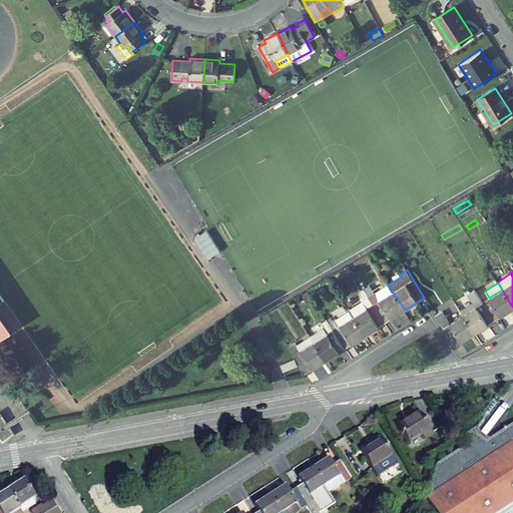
[(366,293),(367,295),(385,323),(405,310),(388,285),(375,293),(372,289),(366,293)]
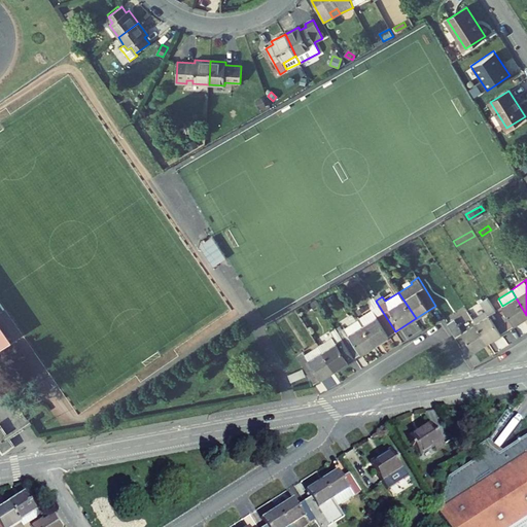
[(489,315),(476,323),(488,342),(507,329),(495,310),(488,297),(481,302),(487,311),(489,315)]
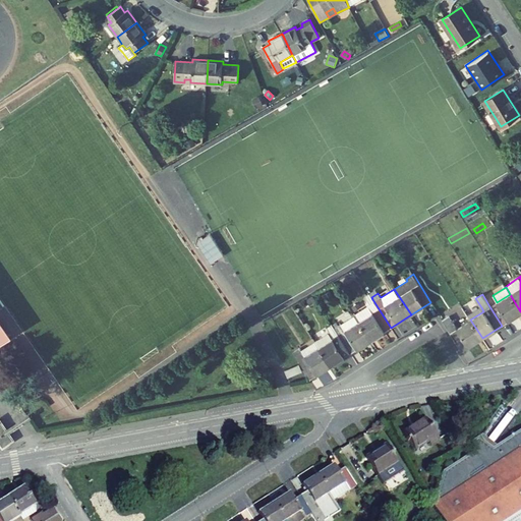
[(497,302),(489,306),(502,326),(520,312),(520,311),(510,294),(497,302)]
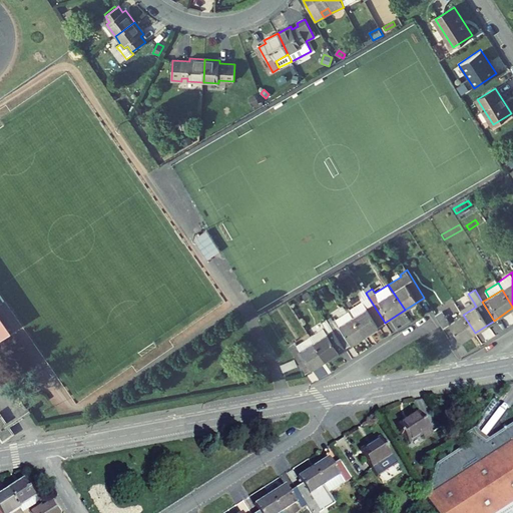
[(365,301),(349,311),(365,335),(385,323),(367,295),(363,298),(365,301)]
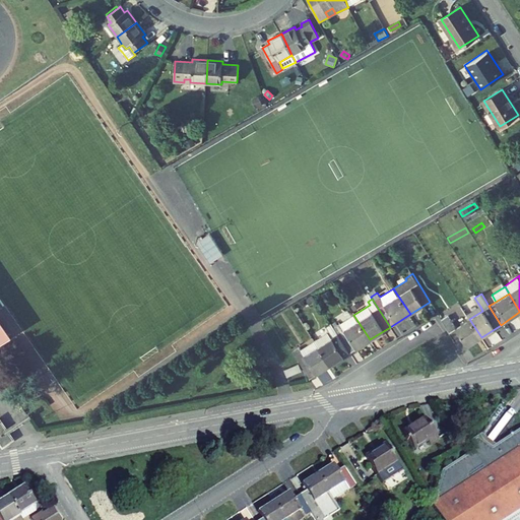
[(466,315),(469,319),(482,311),(480,307),(466,315)]
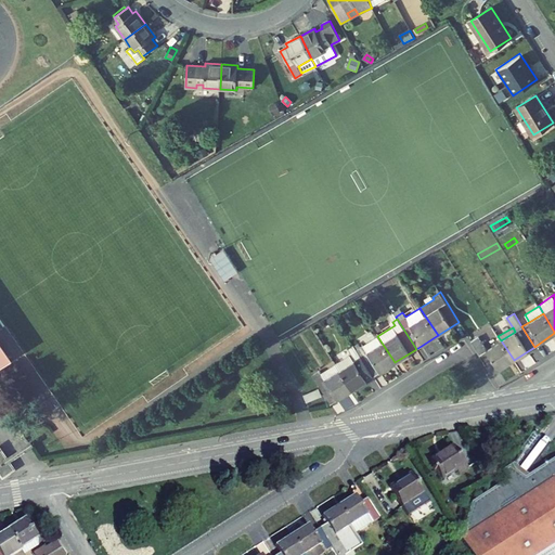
[(377,336),(357,349),(374,376),(395,362),(377,336)]
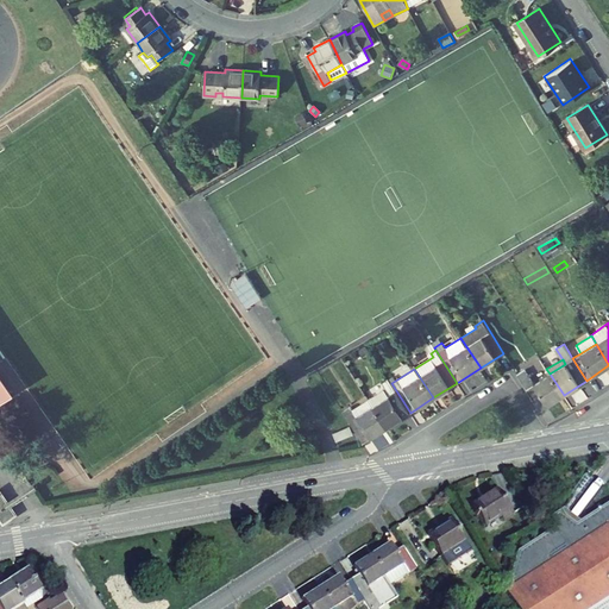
[(534,383),(525,370),(518,374),(540,410),(564,395),(550,374),(534,383)]
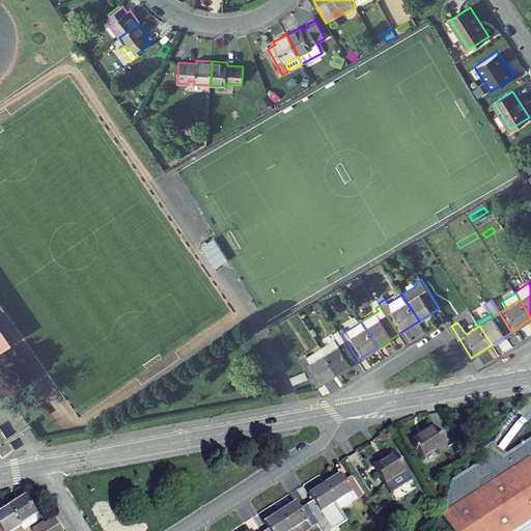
[(0,324),(0,350),(11,341),(0,324)]
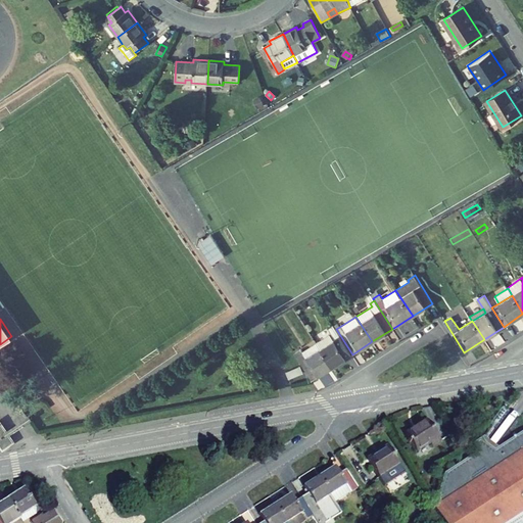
[(320,348),(332,367),(352,354),(336,329),(334,327),(328,330),(330,334),(333,340),(320,348)]
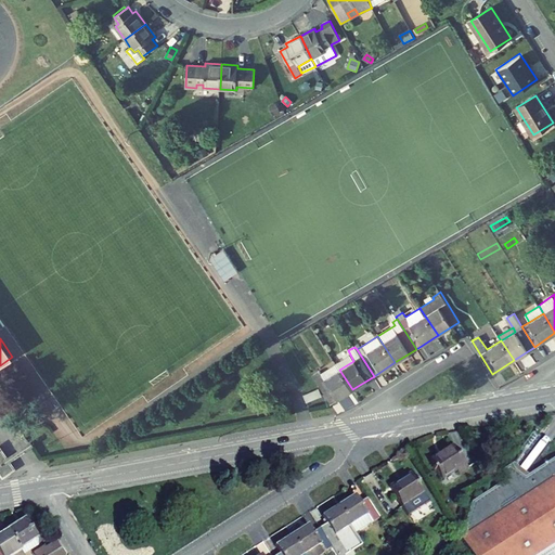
[(339,370),(353,361),(350,355),(336,364),(339,370)]
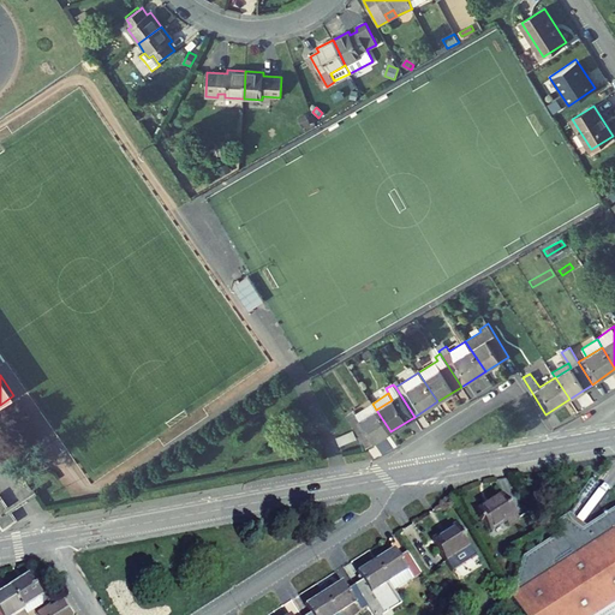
[(376,410),(372,404),(356,413),(360,419),(376,410)]
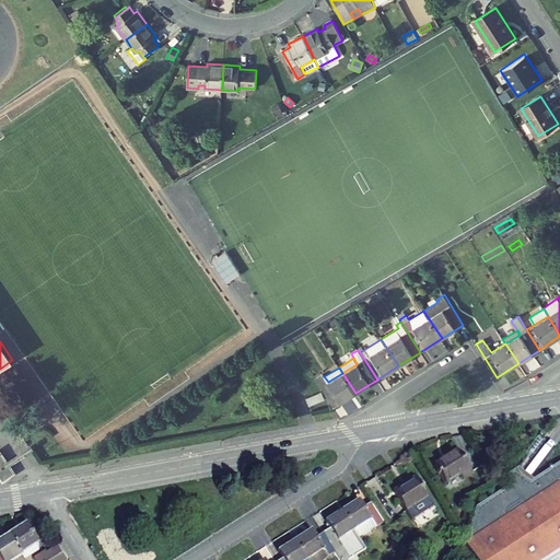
[(328,382),(324,376),(323,374),(315,378),(334,407),(356,393),(342,373),(328,382)]
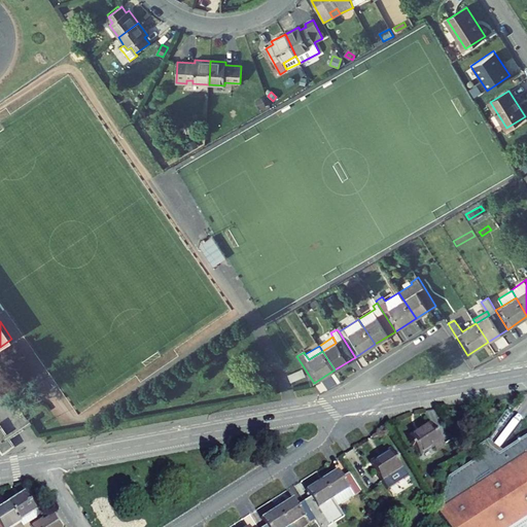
[(435,452),(445,446),(431,424),(409,438),(412,444),(411,445),(412,446),(413,446),(420,456),(432,448),(435,452)]
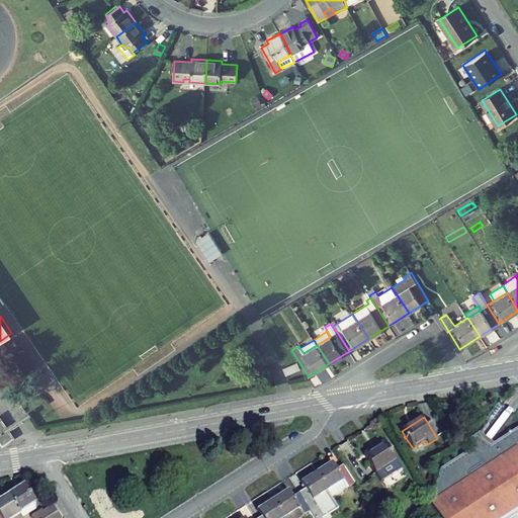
[(0,419),(0,438),(3,444),(13,437),(0,419)]
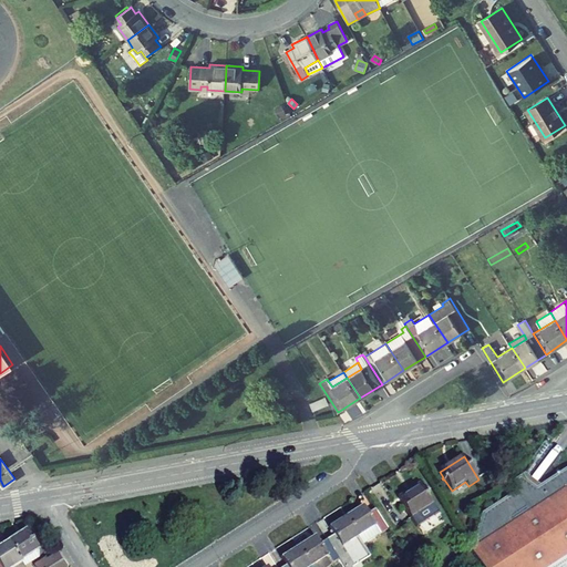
[(482,566),(547,566),(566,555),(566,467),(536,488),(527,481),(523,475),(511,483),(516,492),(482,514),(472,550),(482,566)]
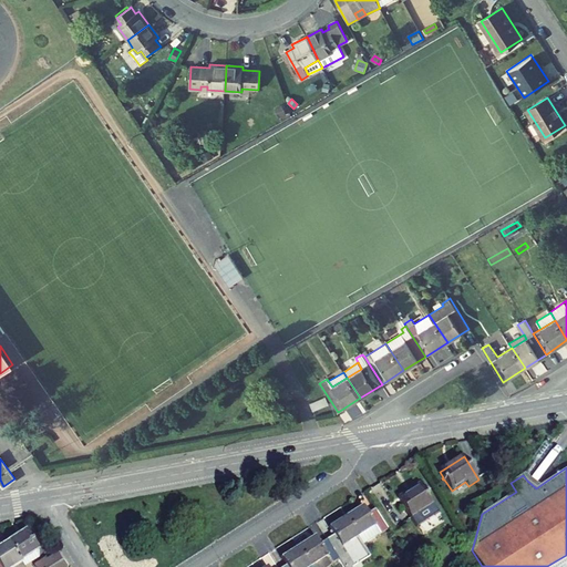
[(400,501),(411,518),(433,504),(420,484),(411,491),(412,493),(400,501)]
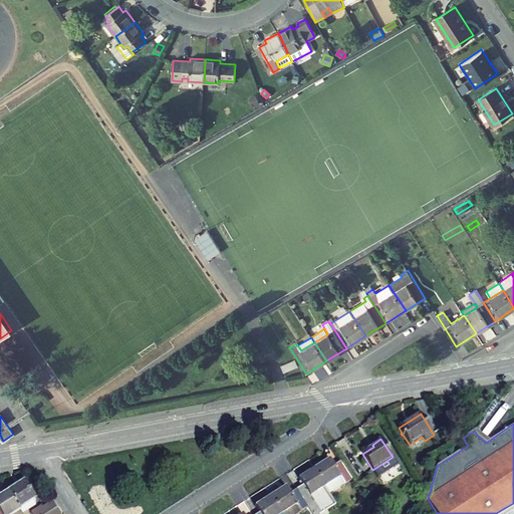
[(372,445),(360,452),(362,454),(373,447),(372,445)]
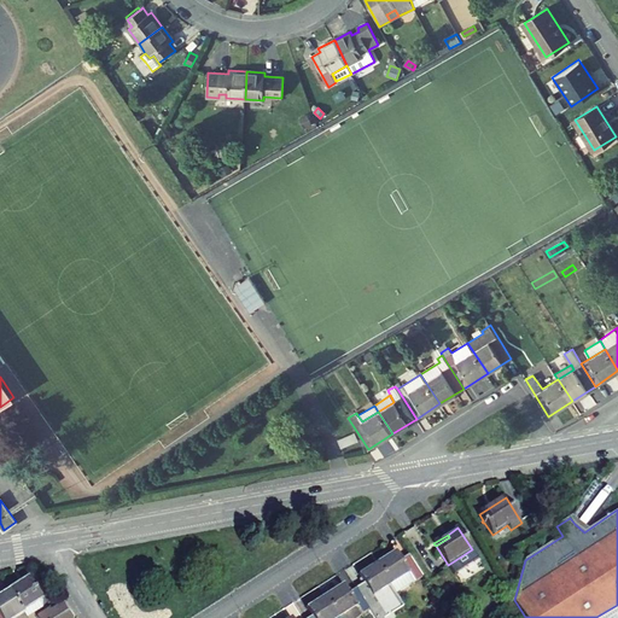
[(414,582),(423,577),(409,555),(401,560),(396,553),(378,564),(390,584),(408,573),(414,582)]
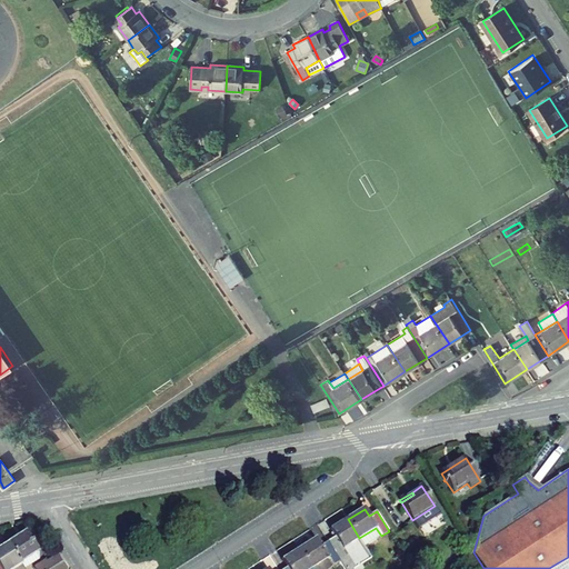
[(342,548),(359,538),(348,519),(330,530),(335,537),(328,542),(345,568),(353,568),(356,568),(342,548)]
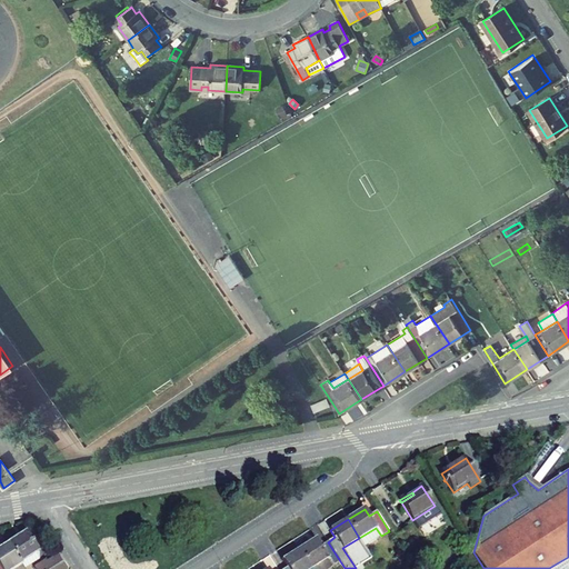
[(365,547),(381,536),(376,528),(359,538),(365,547)]
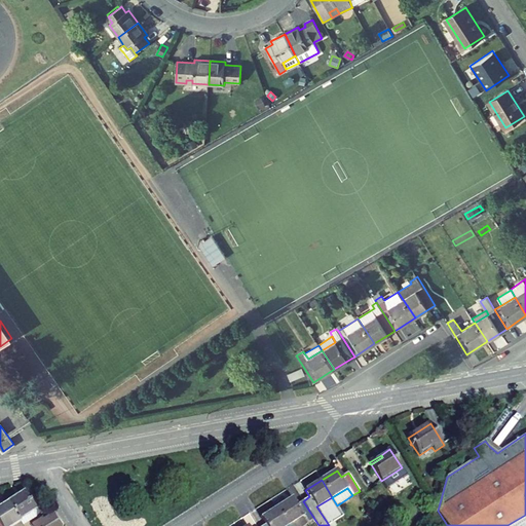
[(7,503),(19,521),(35,511),(24,493),(7,503)]
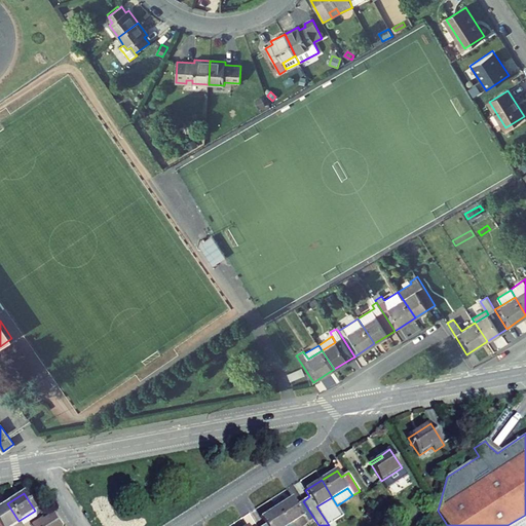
[(318,525),(303,501),(297,504),(293,498),(276,509),(288,525),(303,525),(307,524),(308,525),(318,525)]
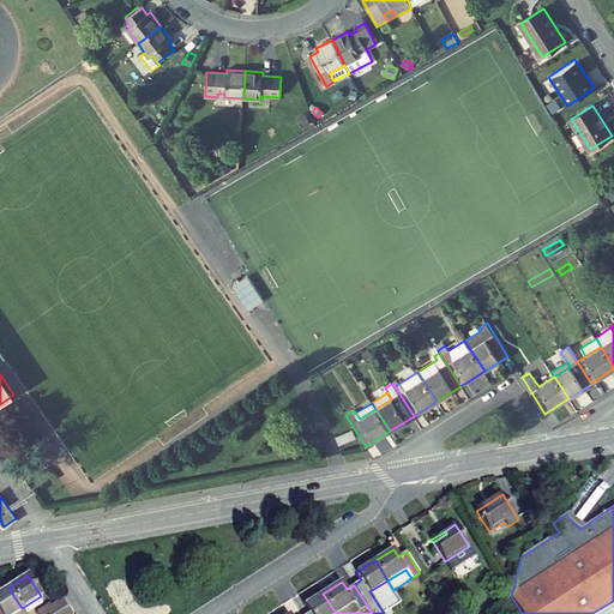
[(0,613),(25,613),(22,608),(8,588),(0,593),(0,613)]
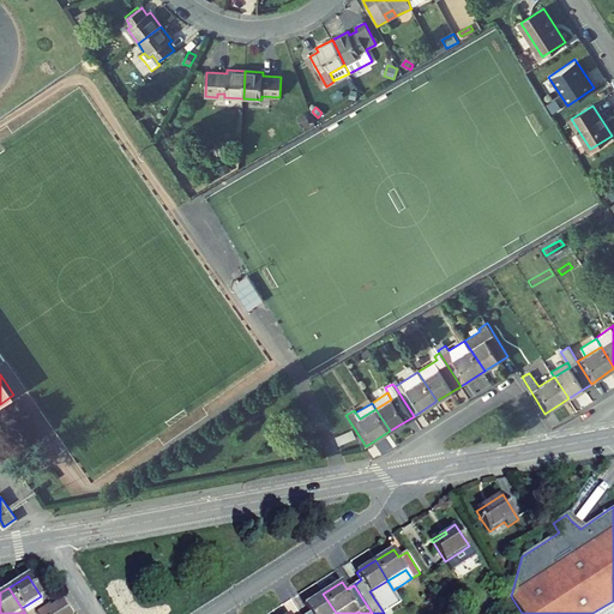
[(336,613),(323,594),(305,606),(309,613),(307,613),(336,613)]
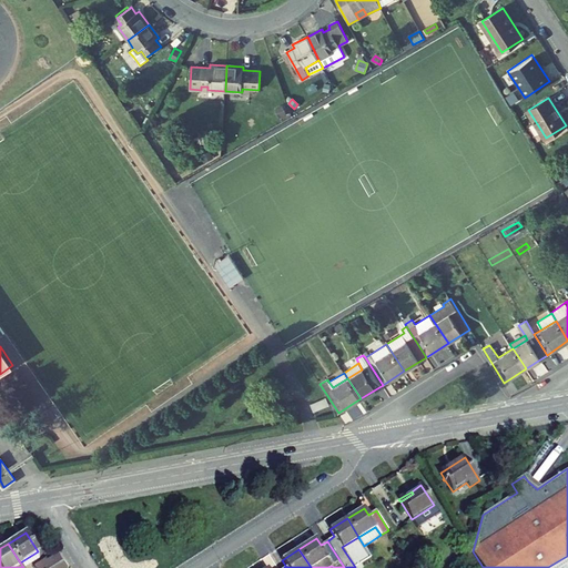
[(23,567),(39,559),(38,551),(20,563),(23,567)]
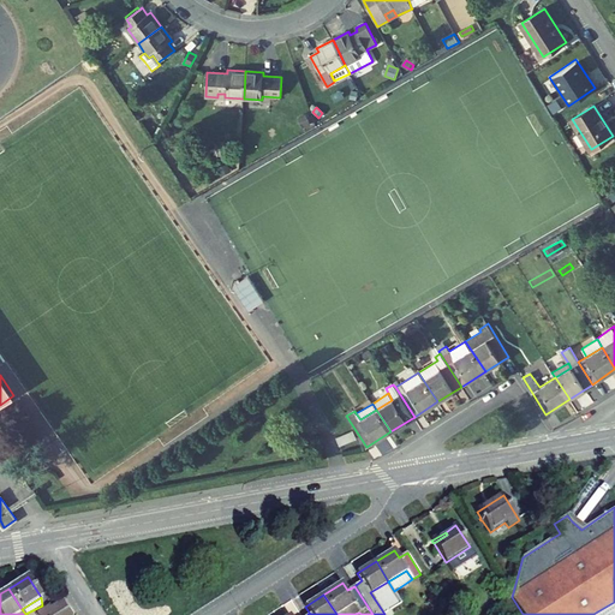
[(63,599),(51,607),(48,604),(36,613),(37,614),(57,614),(69,608),(63,599)]
